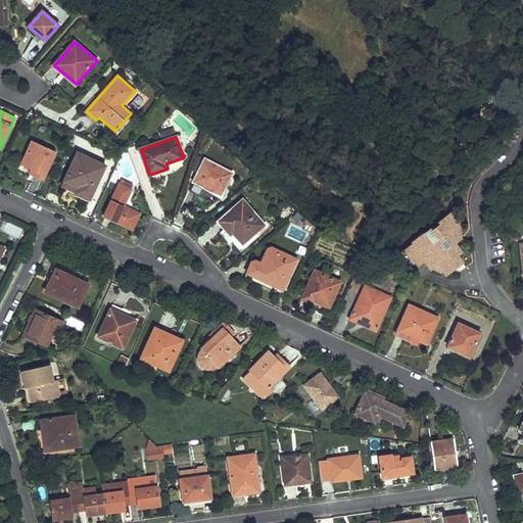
[(55,151),(34,141),(22,163),(33,168),(31,172),(43,178),(55,151)]
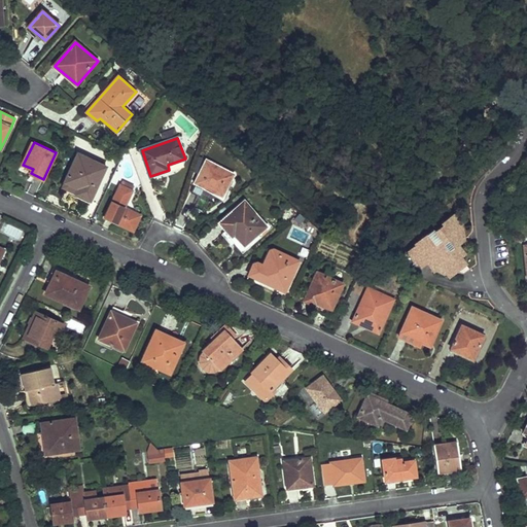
[(107,167),(79,153),(66,182),(79,188),(76,194),(91,200),(107,167)]
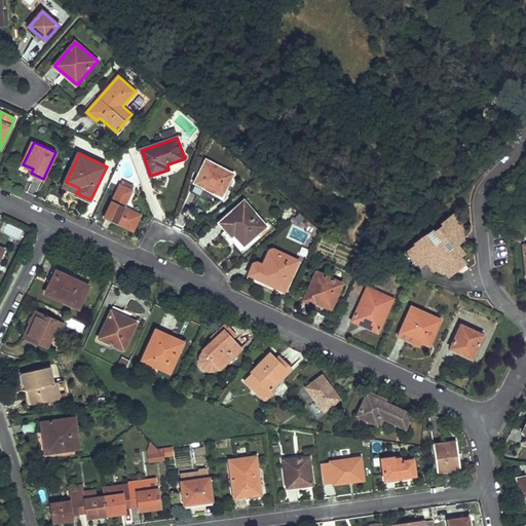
[(234,175),(207,160),(195,182),(223,196),(234,175)]
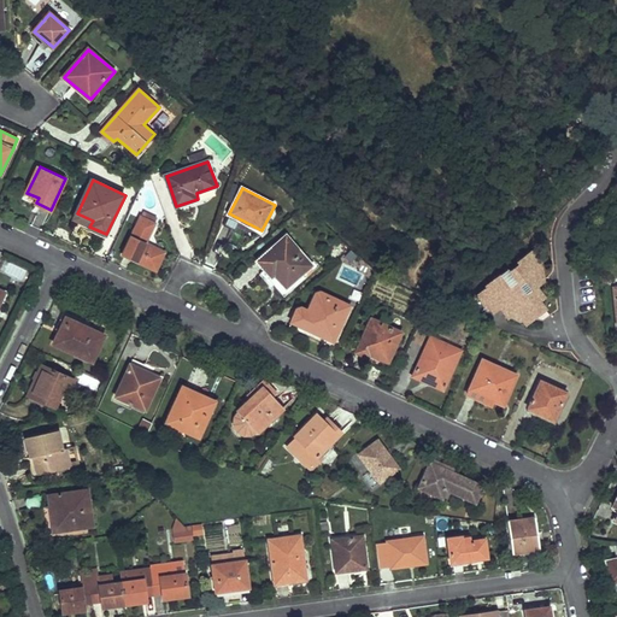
[(156,224),(141,217),(123,254),(156,269),(164,252),(146,244),(156,224)]
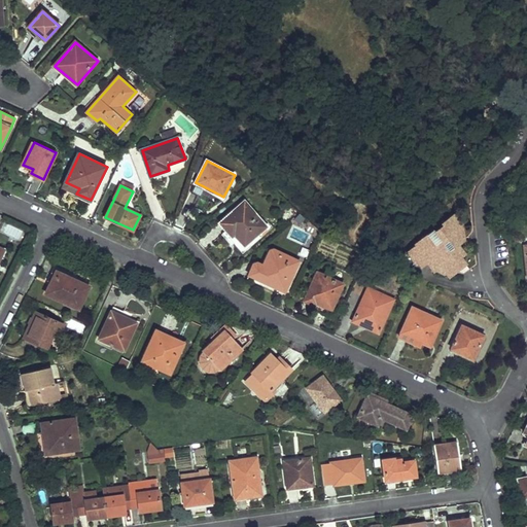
[(268,226),(245,201),(219,222),(233,238),(235,236),(244,247),(268,226)]
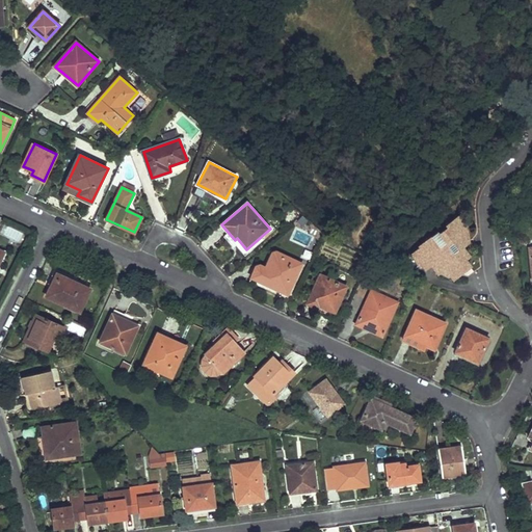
[(422,247),(413,255),(421,265),(422,263),(426,269),(431,265),(449,251),(453,256),(463,247),(469,244),(466,233),(463,231),(467,229),(459,217),(448,225),(449,228),(439,235),(437,233),(421,246),(422,247)]
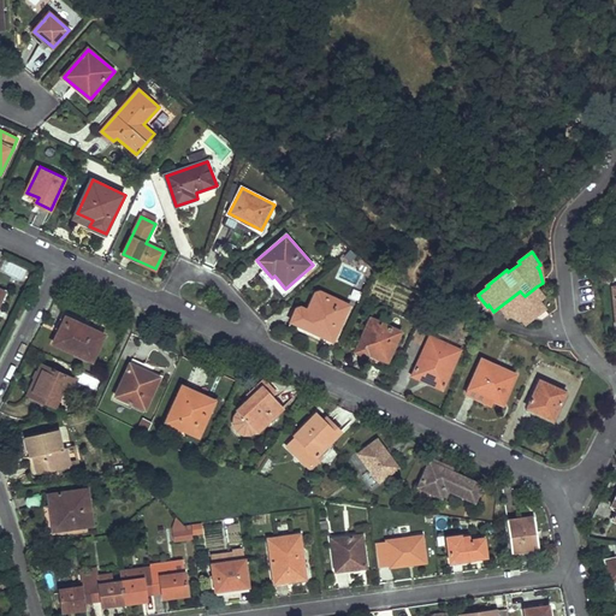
[(520,291),(499,307),(508,317),(511,315),(519,320),(521,318),(525,323),(545,308),(539,301),(535,297),(542,292),(537,286),(525,296),(520,291)]
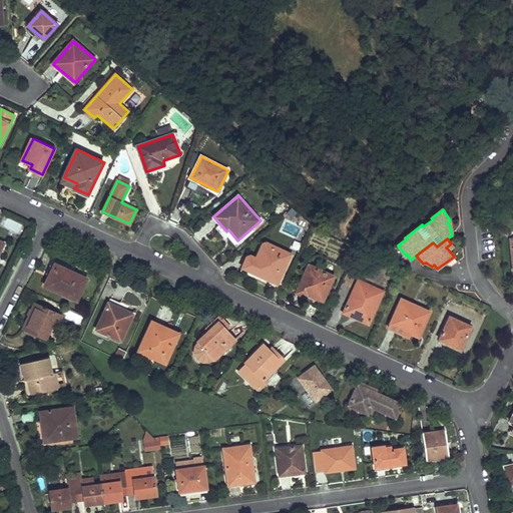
[(242,267),(278,283),(292,253),(268,242),(265,243),(258,258),(251,254),(247,257),(242,267)]
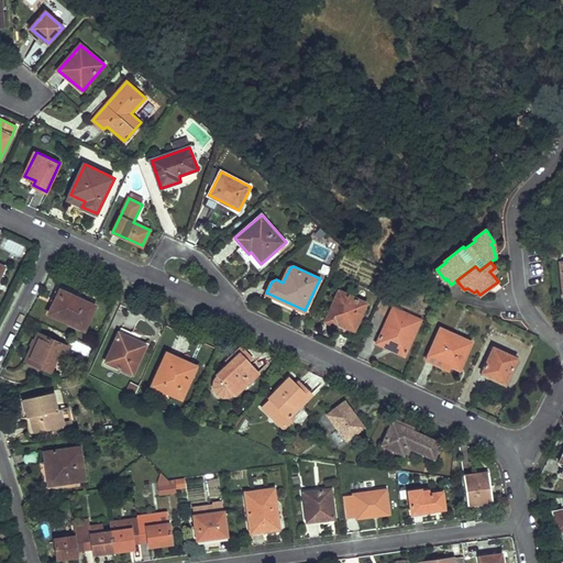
[(94,306),(59,289),(48,313),(84,329),(94,306)]
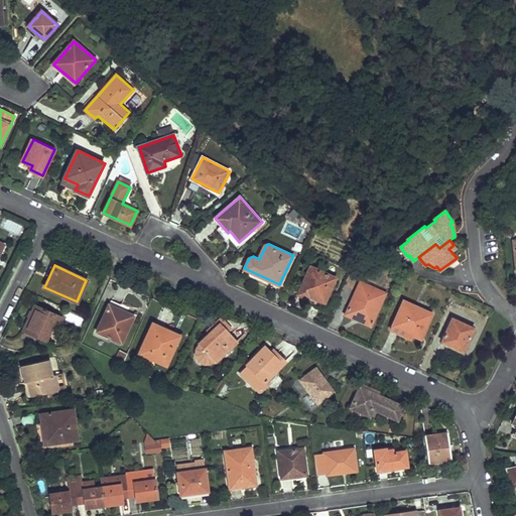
[(335,278),(310,267),(298,294),(307,298),(308,295),(324,302),(335,278)]
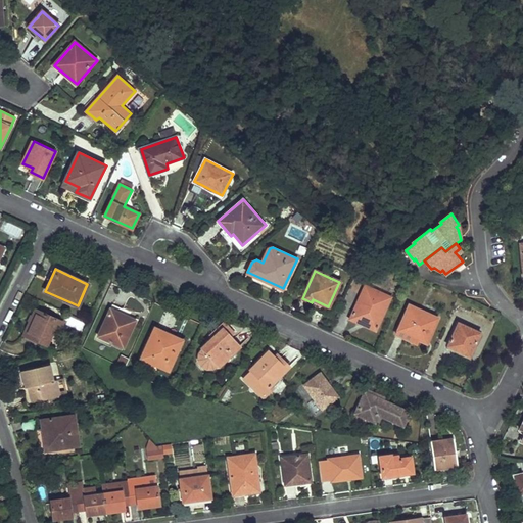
[(390,297),(365,286),(349,318),(375,330),(390,297)]
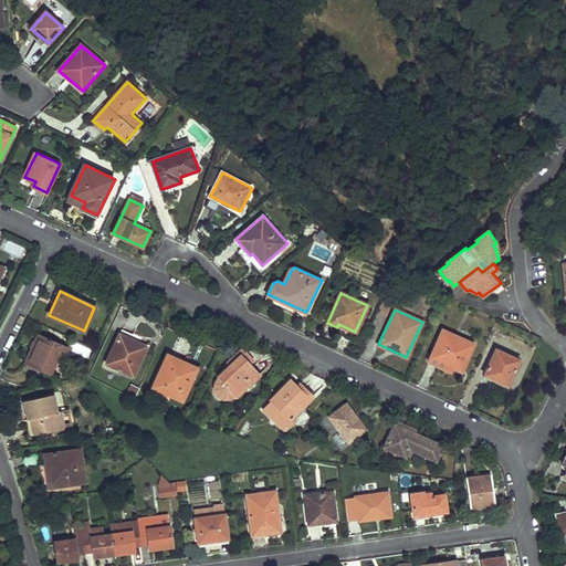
[(472,345),(443,331),(431,356),(431,357),(447,364),(453,367),(461,370),(472,345)]
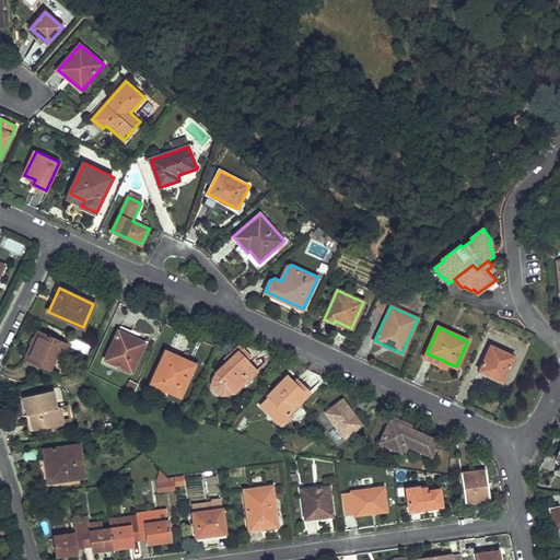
[(68,346),(38,331),(26,359),(50,370),(58,356),(62,358),(68,346)]
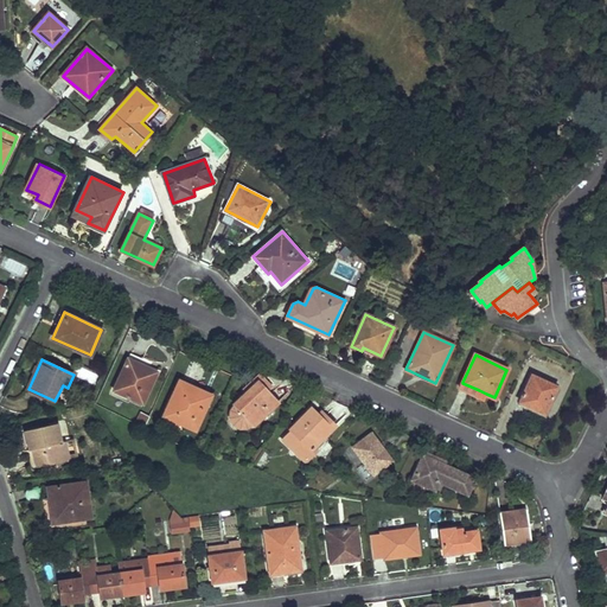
[(155,372),(128,359),(113,390),(142,403),(155,372)]
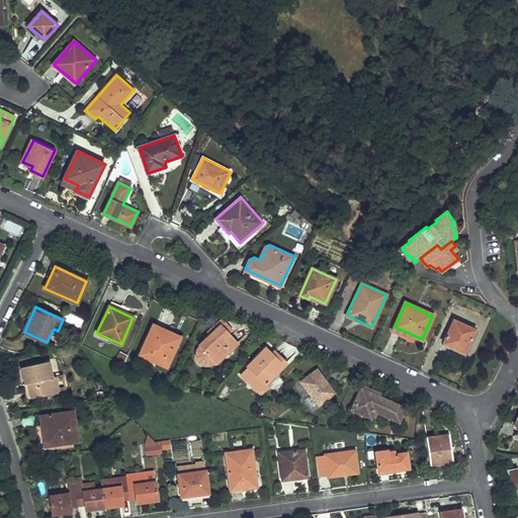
[(476,330),(454,320),(442,345),(450,349),(451,346),(464,352),(476,330)]
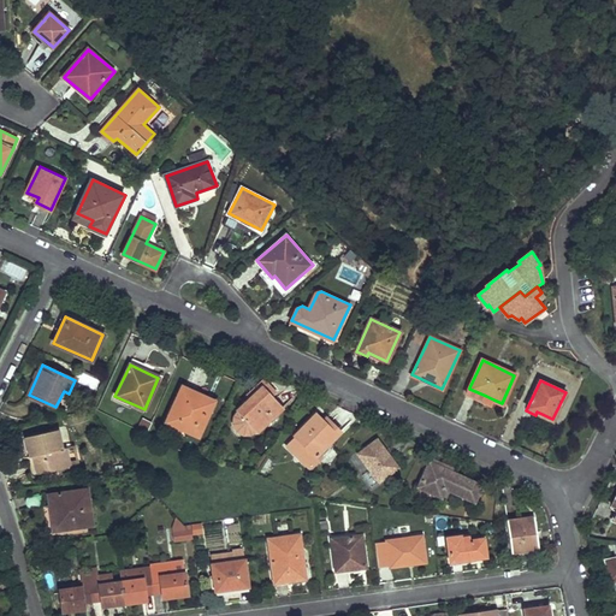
[(214,401),(182,385),(165,421),(199,437),(214,401)]
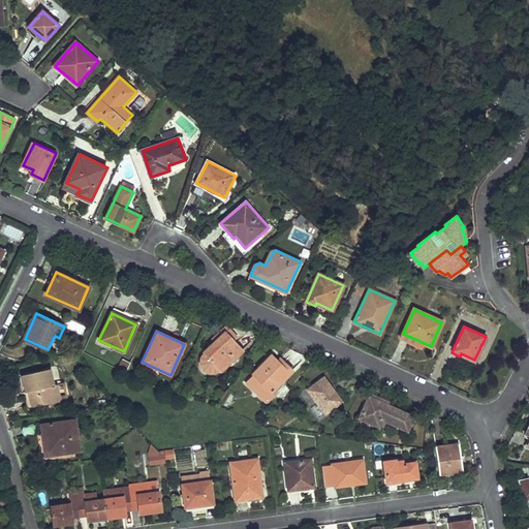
[(219,371),(242,349),(224,332),(203,352),(204,353),(200,358),(199,365),(204,370),(209,373),(214,373),(218,369),(219,371)]
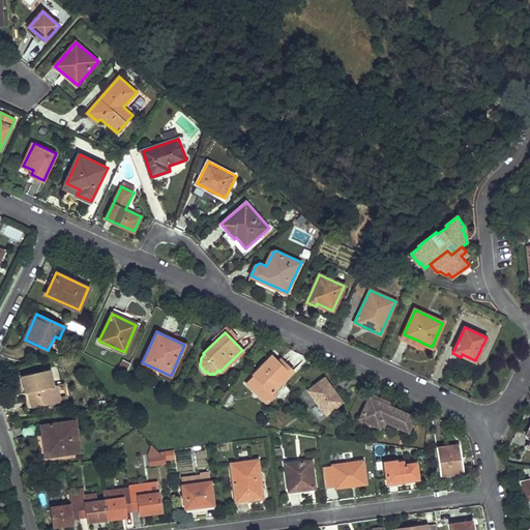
[(418,341),(404,334),(402,339),(422,348),(424,344),(418,341)]
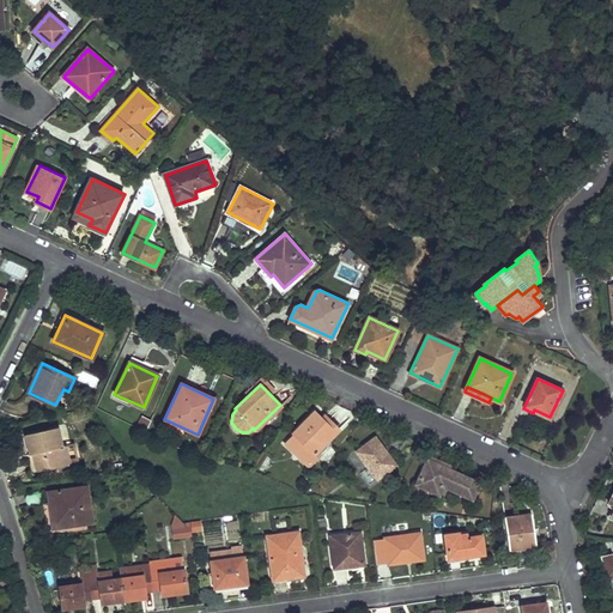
[(338,430),(317,408),(292,434),(293,435),(285,443),(308,465),(316,457),(314,454),(338,430)]
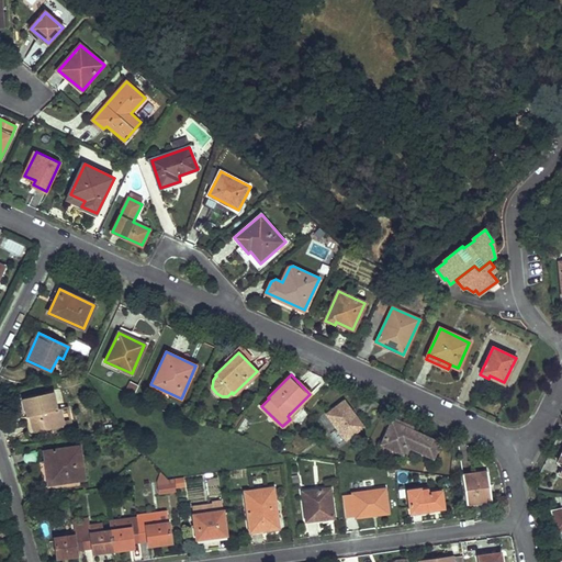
[(52,391),(23,397),(31,431),(62,425),(59,408),(56,409),(52,391)]
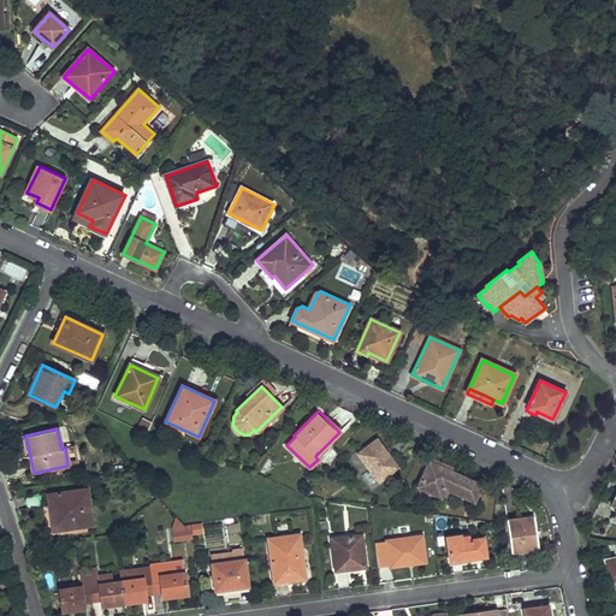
[(396,467),(377,439),(357,454),(378,481),(396,467)]
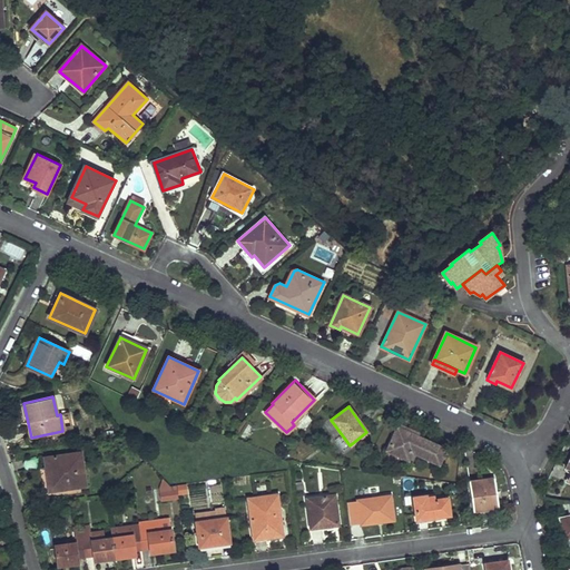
[(445,449),(396,426),(385,450),(409,460),(412,452),(439,464),(445,449)]
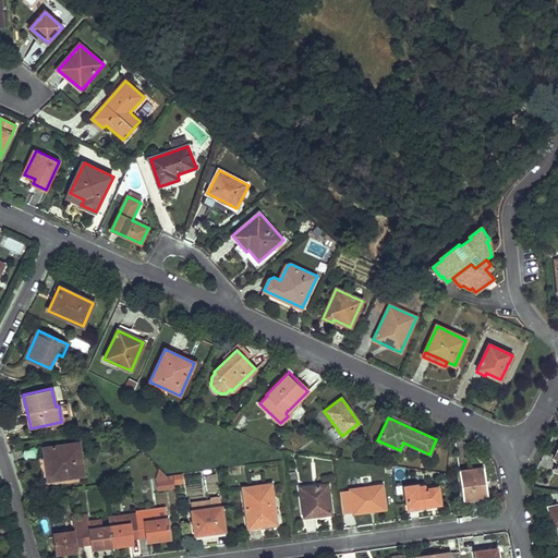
[(76,441),(43,447),(47,481),(83,474),(76,441)]
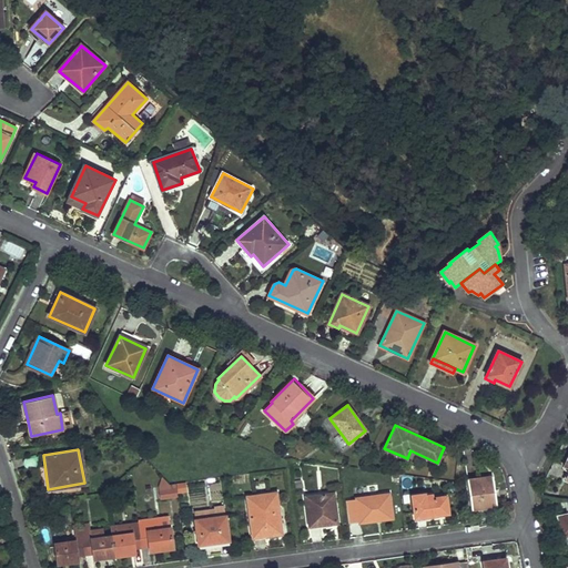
[(492,476),(467,479),(472,509),(496,506),(494,486),(492,476)]
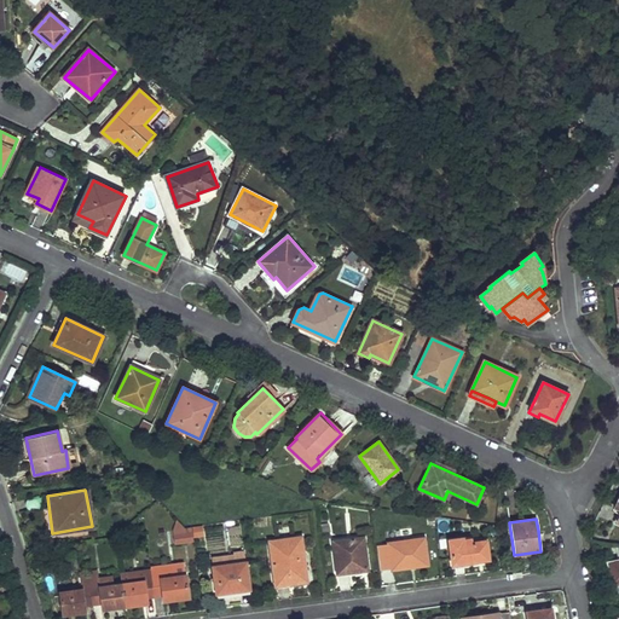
[(172,542),(203,541),(203,525),(172,525),(172,542)]
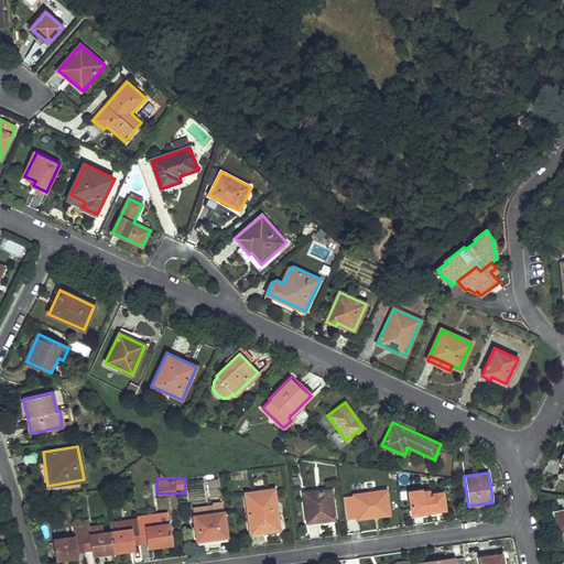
[(365,483),(353,484),(358,517),(372,514),(389,512),(386,490),(367,491),(365,483)]
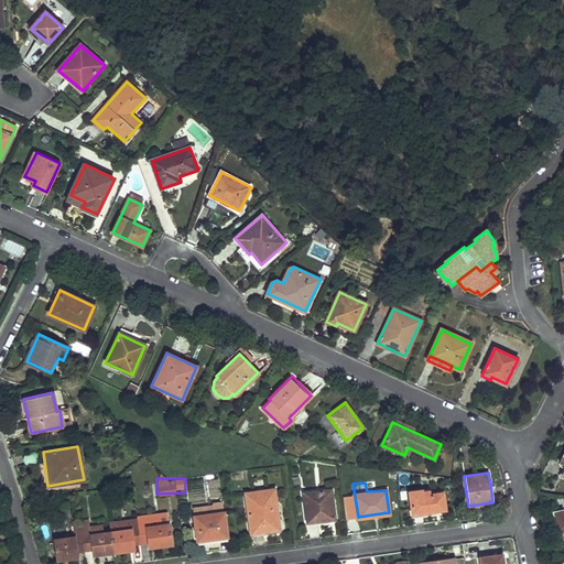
[(273,489),(245,492),(251,532),(269,530),(279,528),(273,489)]
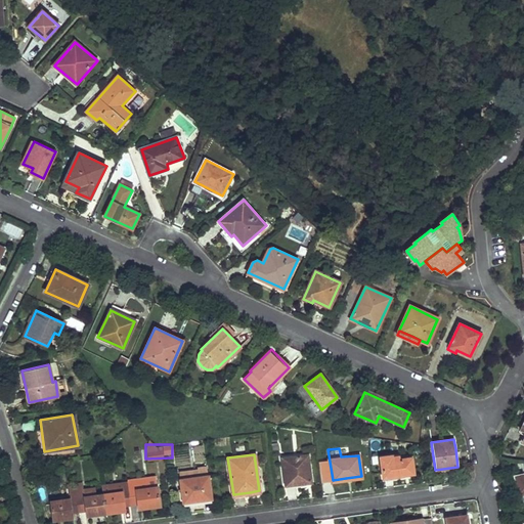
[(307,454),(282,457),(286,484),(299,483),(310,481),(307,454)]
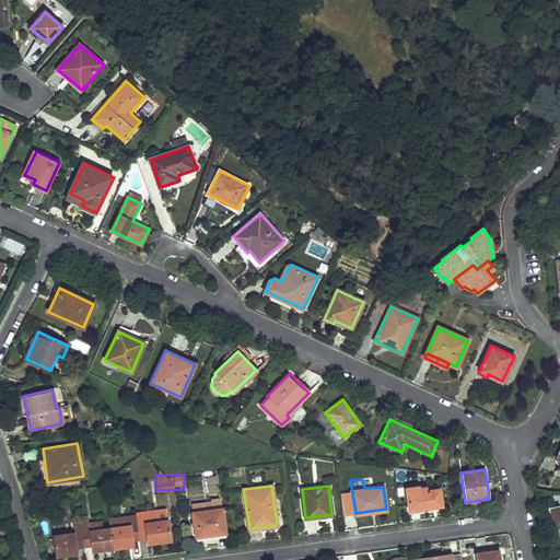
[(418,486),(406,488),(409,509),(430,506),(441,504),(439,489),(426,490),(424,488),(418,488),(418,486)]
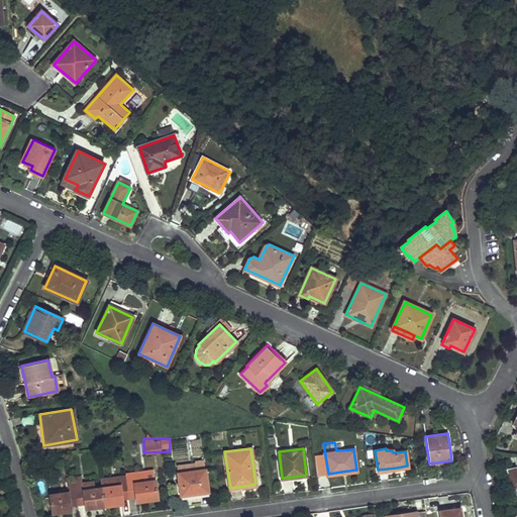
[(196,462),(177,466),(181,495),(196,493),(208,491),(204,460),(196,461),(196,462)]
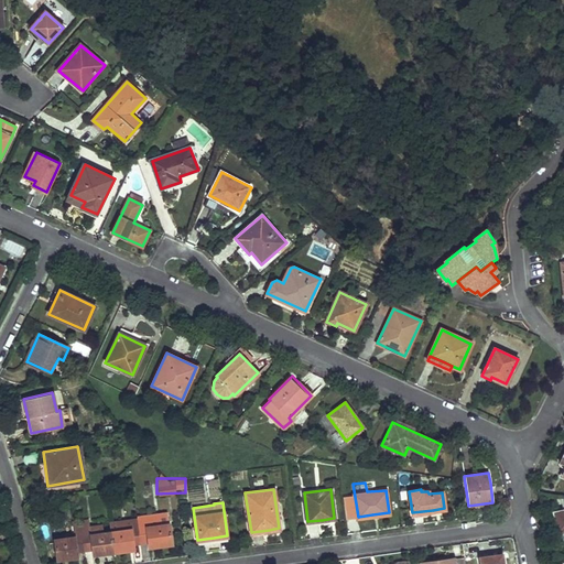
[(563,509),(554,512),(557,533),(563,531),(563,509)]
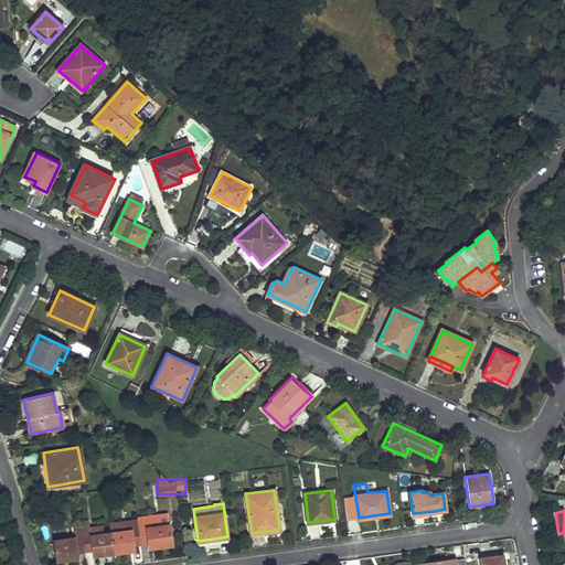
[(168,513),(137,518),(137,520),(140,542),(148,542),(149,547),(152,546),(171,543),(168,513)]
